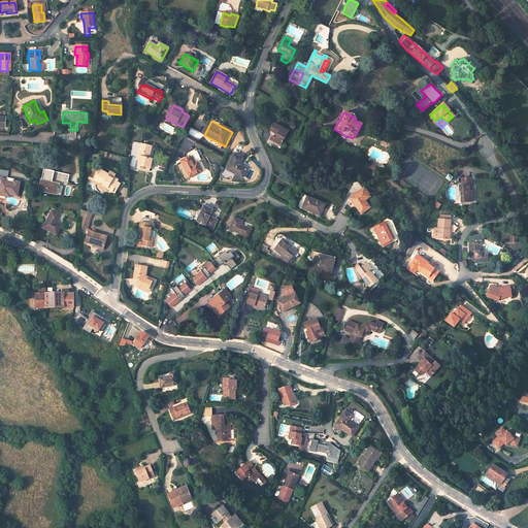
[(281,147),(287,133),(271,126),(268,133),(276,137),(275,140),(271,138),(269,142),(281,147)]
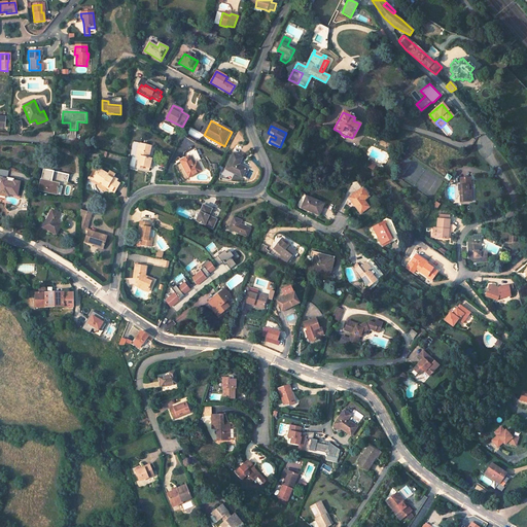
[(148,157),(150,146),(145,145),(144,147),(139,146),(137,156),(139,156),(137,168),(149,171),(152,159),(148,157)]
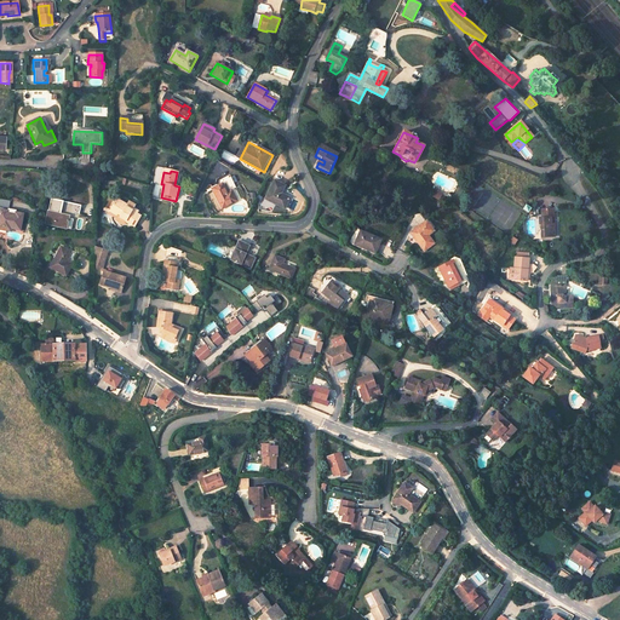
[(287,188),(276,182),(267,201),(286,211),(291,201),(282,197),(287,188)]
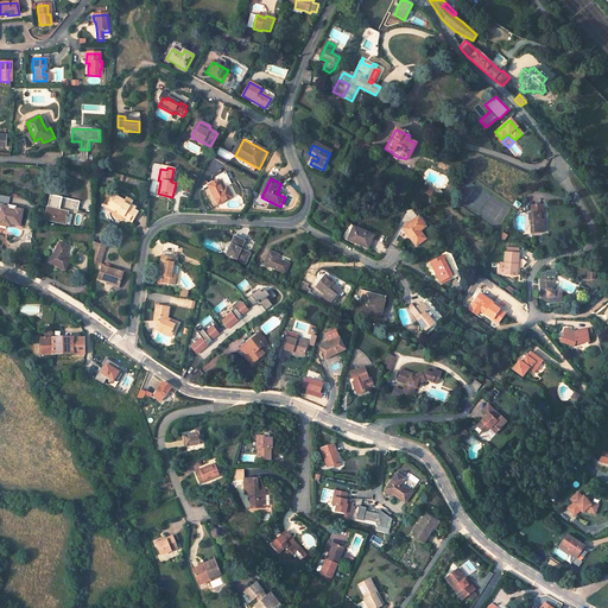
[(219,181),(208,185),(219,204),(233,197),(227,187),(223,189),(219,181)]
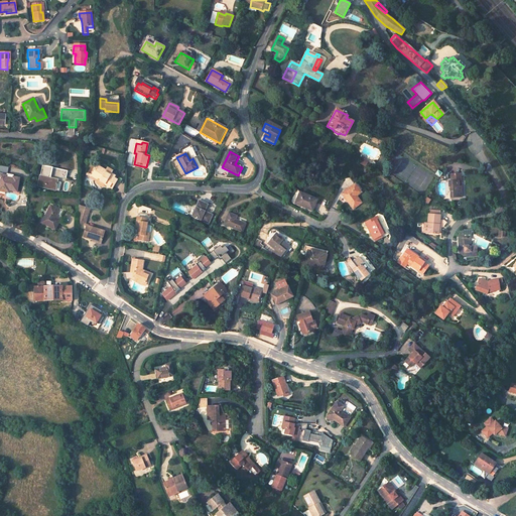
[(113,172),(107,168),(105,171),(104,173),(96,168),(91,176),(98,180),(105,184),(105,185),(109,188),(112,184),(114,186),(117,181),(114,179),(115,177),(111,174),(113,172)]
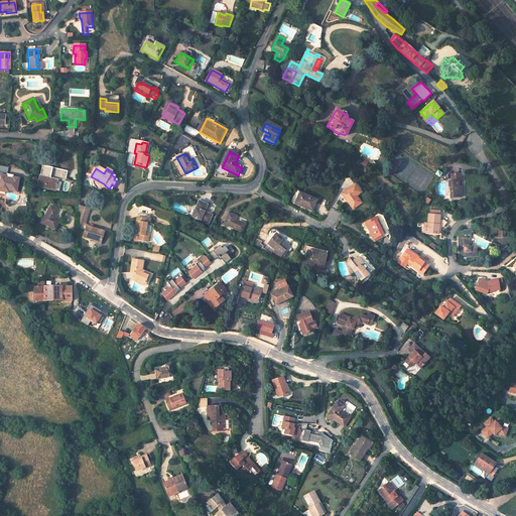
[(19,177),(0,173),(0,187),(9,189),(16,191),(19,177)]
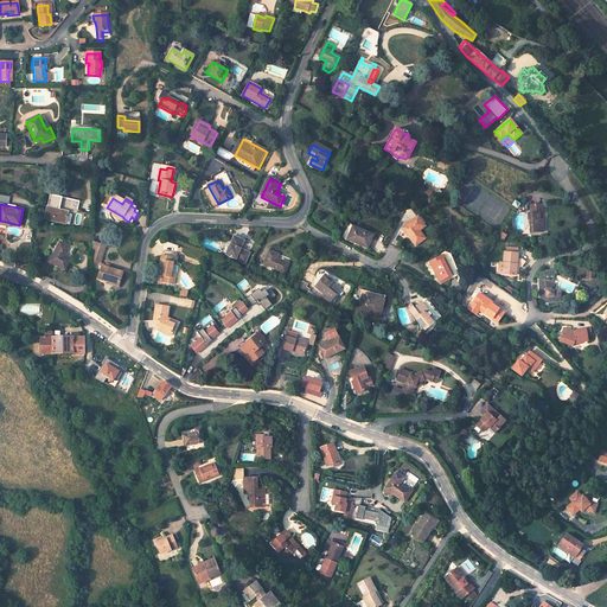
[(542,204),(530,205),(530,211),(528,211),(529,219),(531,219),(532,232),(544,231),(543,218),(541,218),(541,212),(543,212),(542,204)]
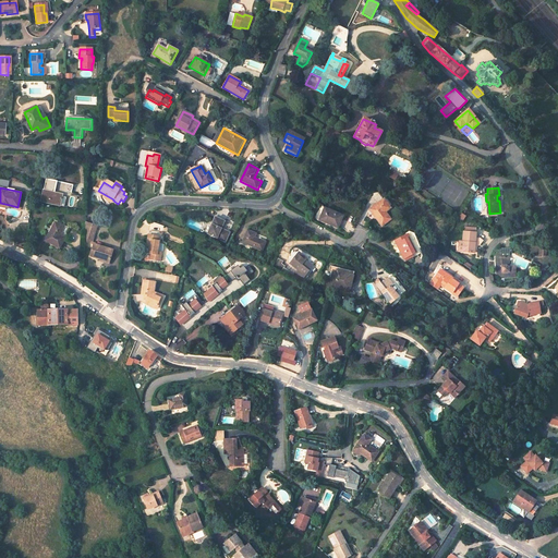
[(61,195),(44,191),(40,202),(59,206),(61,195)]
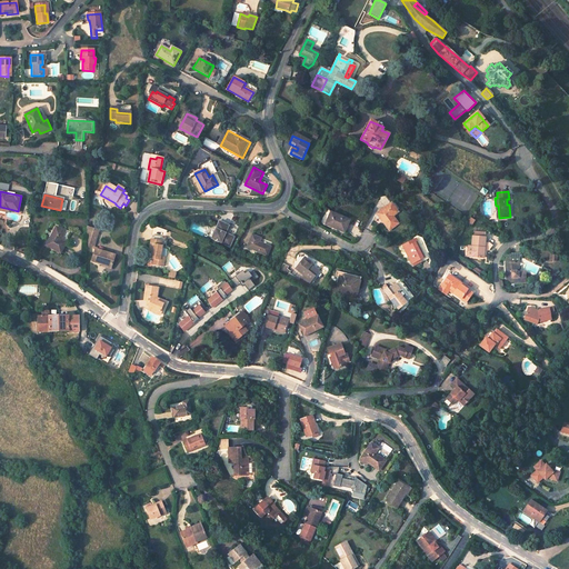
[(395,215),(401,209),(396,203),(395,205),(393,203),(379,213),(382,219),(383,218),(392,230),(400,223),(395,215)]
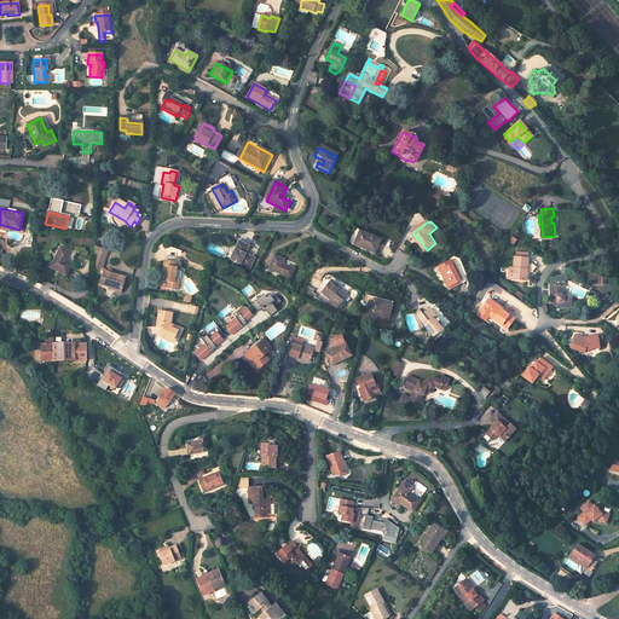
[(381,241),(360,231),(354,243),(364,247),(363,249),(375,254),(381,241)]
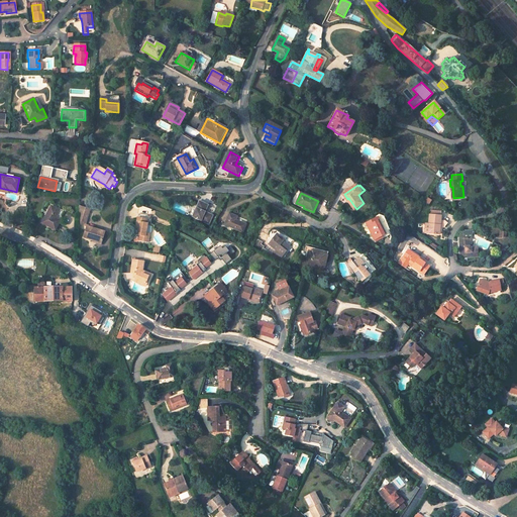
[(216,208),(200,201),(193,217),(209,224),(216,208)]
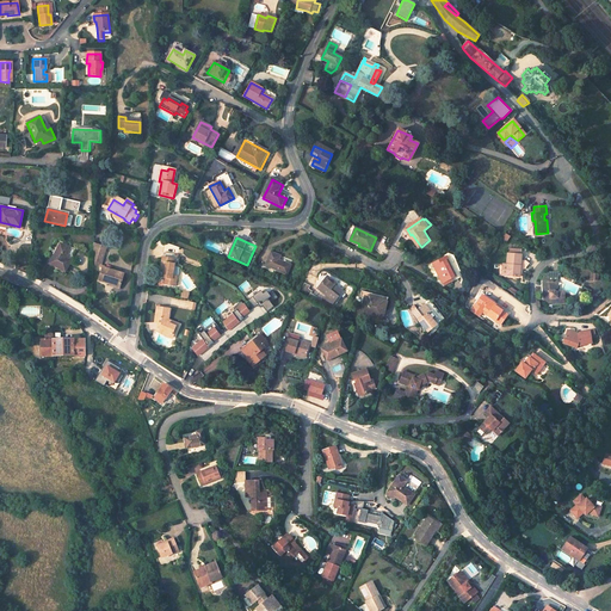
[(92,263),(100,265),(100,263),(106,245),(93,241),(92,263)]
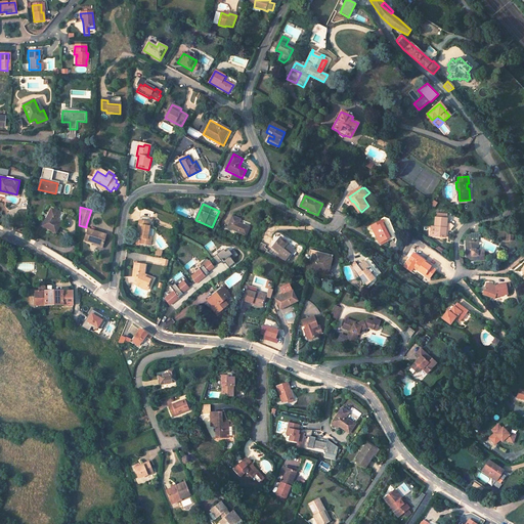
[(60,214),(52,209),(42,225),(55,233),(61,223),(56,221),(60,214)]
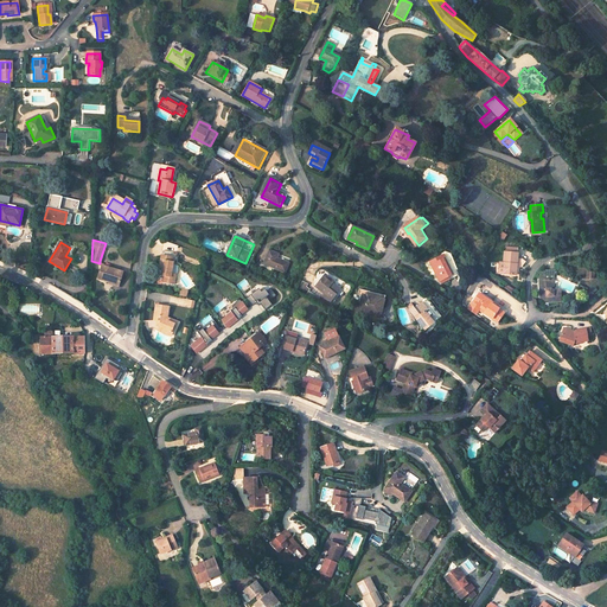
[(172,262),(174,253),(161,251),(160,256),(164,256),(163,261),(160,260),(159,267),(163,267),(161,275),(165,276),(164,282),(174,285),(176,275),(172,274),(174,262),(172,262)]
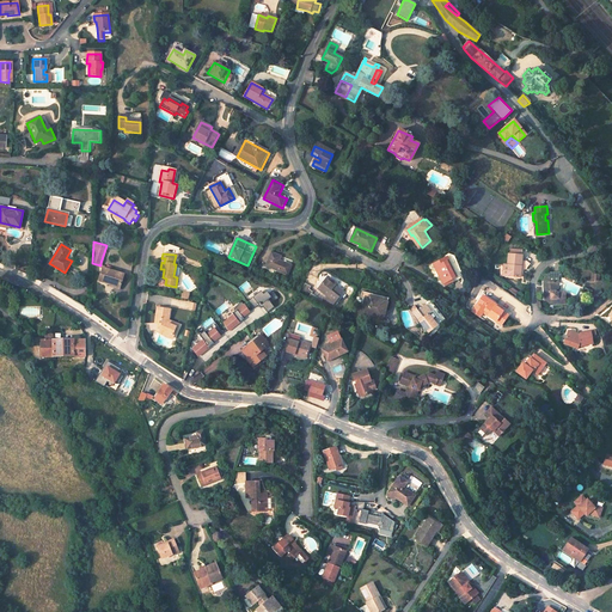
[(281,257),(273,254),(267,267),(288,275),(292,265),(280,261),(281,257)]
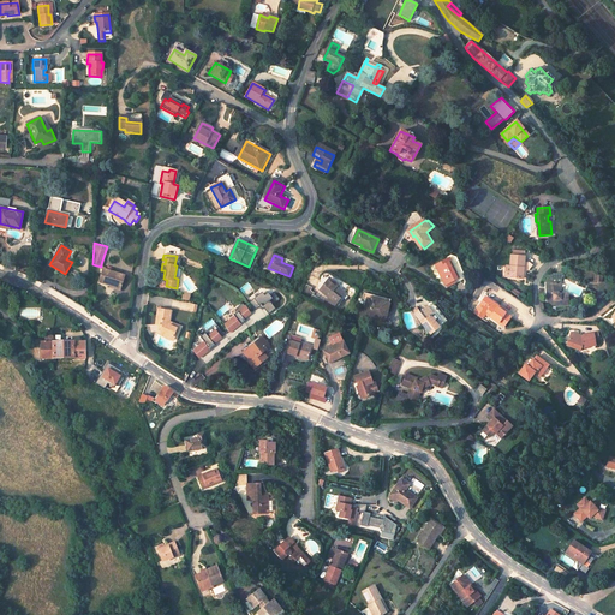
[(511,267),(511,278),(521,278),(521,270),(527,270),(533,263),(530,260),(521,260),(523,255),(508,255),(507,267),(511,267)]
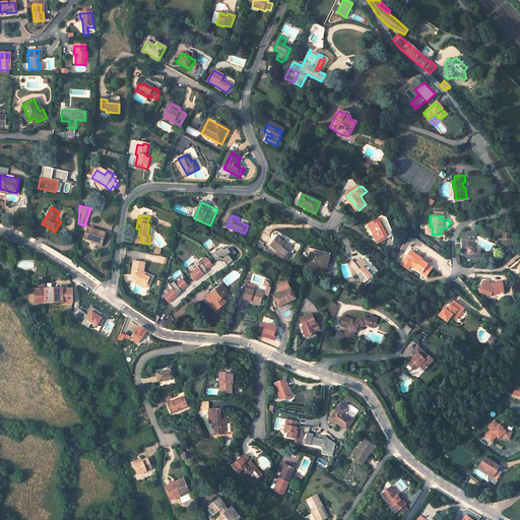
[(379,223),(377,220),(366,226),(368,231),(379,223)]
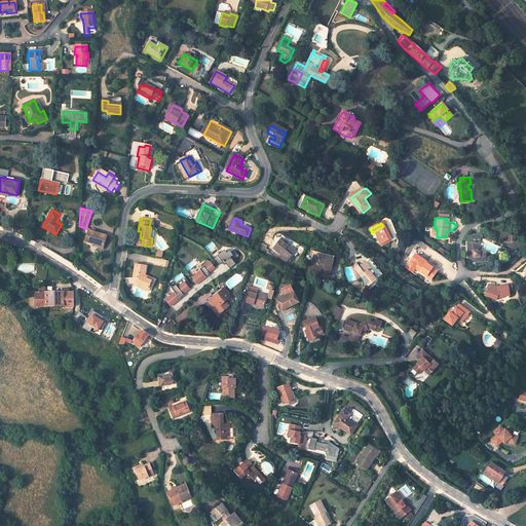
[(387,242),(391,240),(383,226),(372,233),(380,248),(387,242)]
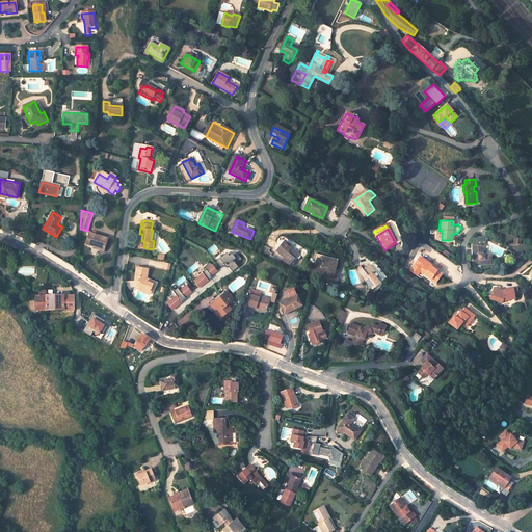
[(104,248),(107,237),(95,233),(88,231),(85,243),(95,246),(104,248)]
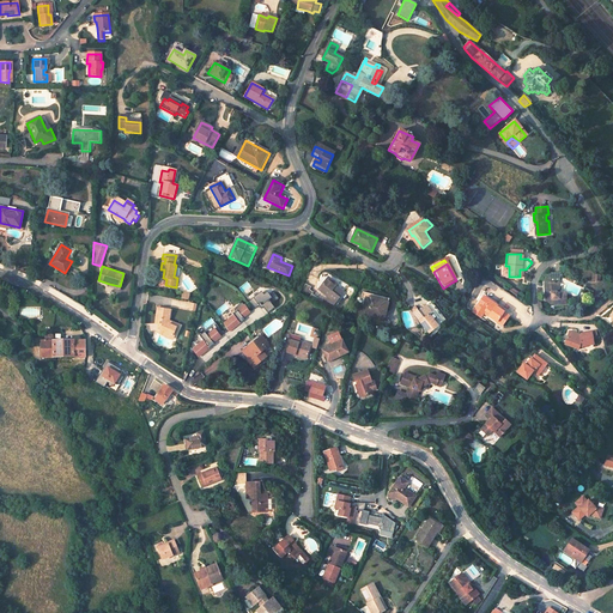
[(545,283),(545,302),(547,302),(553,302),(552,305),(566,305),(566,295),(558,295),(558,292),(560,290),(560,283),(564,283),(564,273),(558,273),(553,273),(553,283),(545,283)]
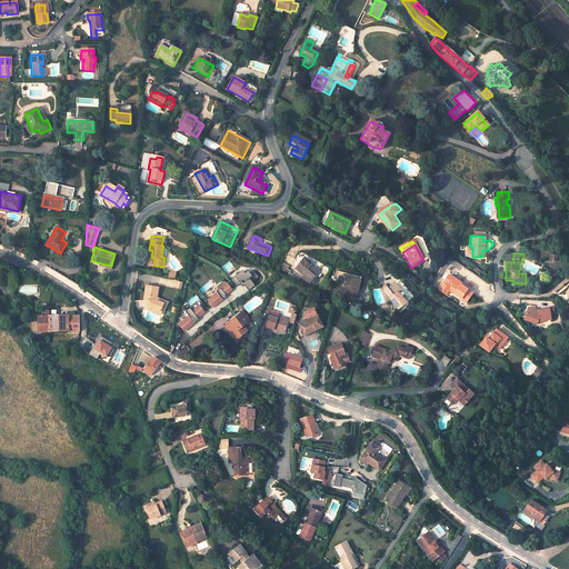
[(308,286),(318,272),(311,266),(302,259),(295,269),(303,276),(300,279),(308,286)]
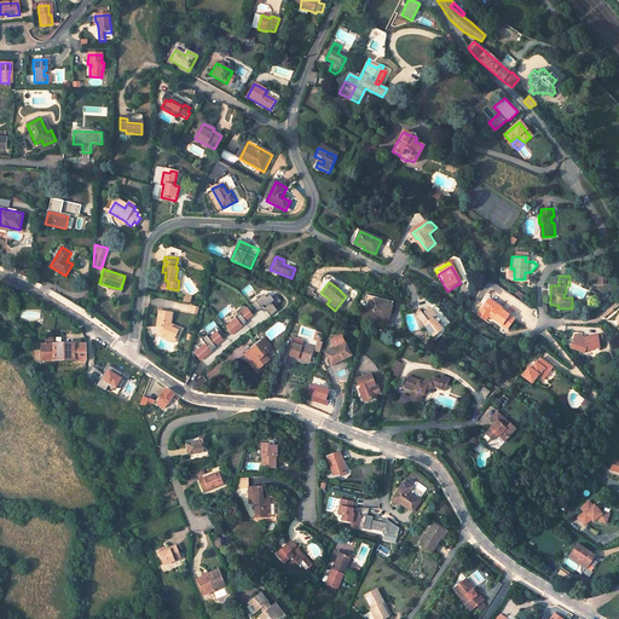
[(307,287),(305,294),(312,298),(314,290),(307,287)]
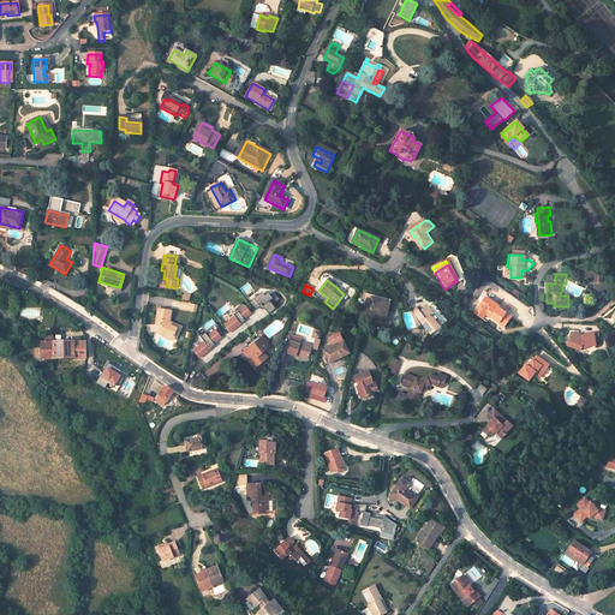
[(256,303),(254,300),(263,293),(262,292),(249,303),(251,305),(256,303)]
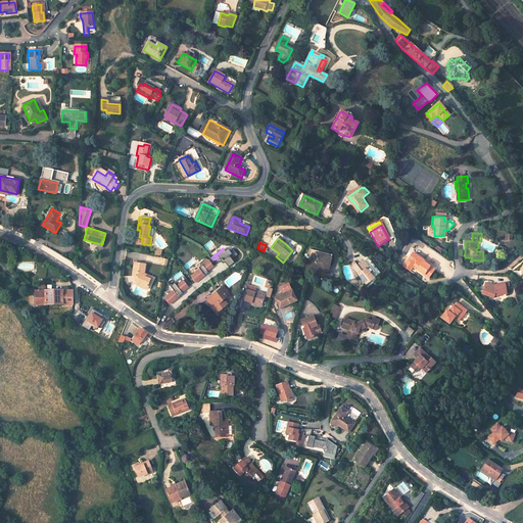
[(231,259),(237,254),(233,248),(229,251),(228,249),(225,251),(224,249),(216,255),(218,257),(214,259),(217,264),(221,260),(223,264),(224,263),(228,268),(234,263),(231,259)]
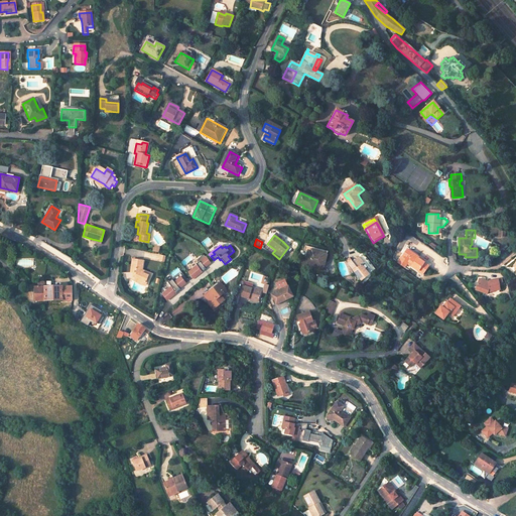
[(327,252),(304,246),(302,251),(306,252),(303,266),(321,271),(327,252)]
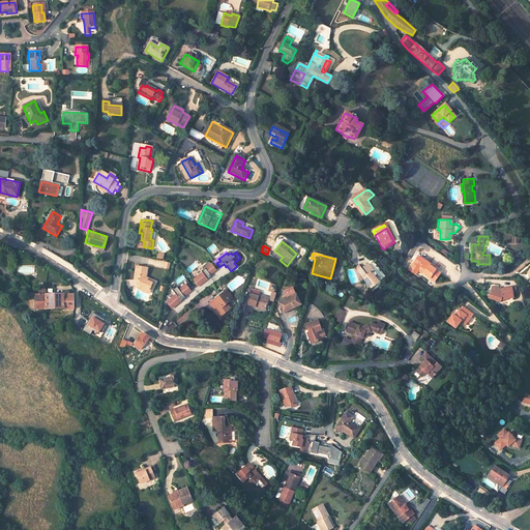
[(421,274),(434,283),(441,273),(430,265),(424,261),(420,258),(415,266),(419,269),(423,272),(421,274)]
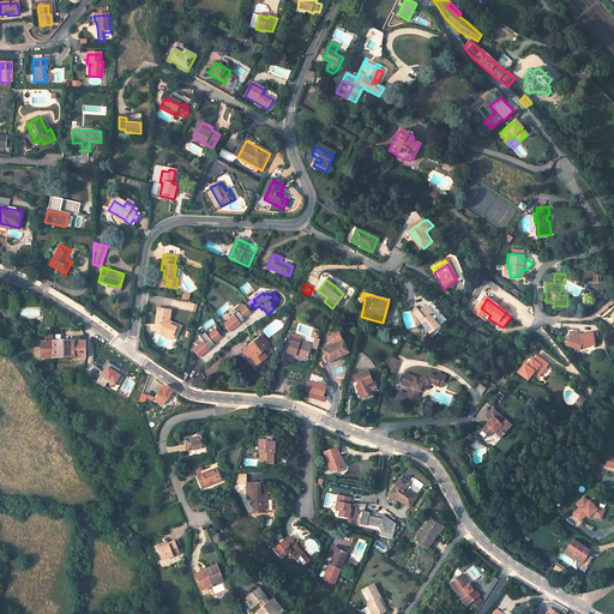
[(244,318),(250,313),(242,304),(235,308),(238,312),(233,314),(234,317),(224,324),(230,331),(242,321),(241,320),(244,318)]
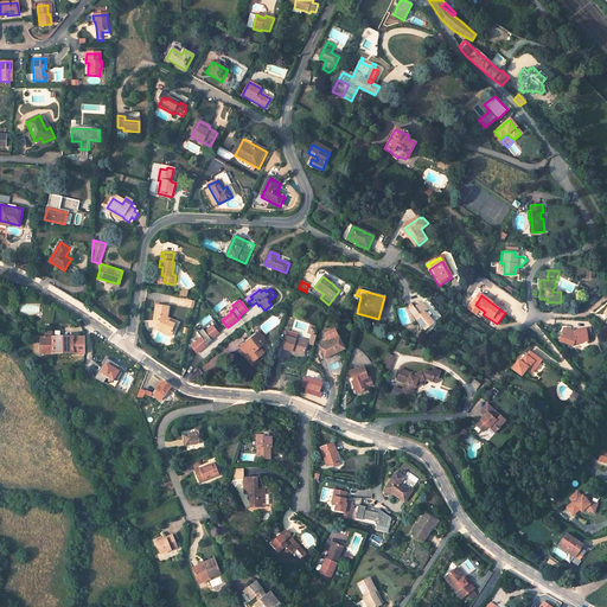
[(429,308),(423,301),(415,307),(411,302),(408,306),(426,330),(435,321),(427,311),(429,308)]
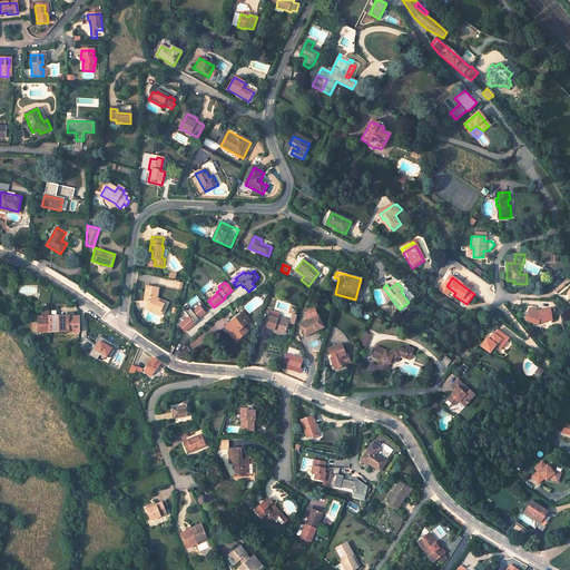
[(475,291),(463,283),(462,285),(474,294),(475,291)]
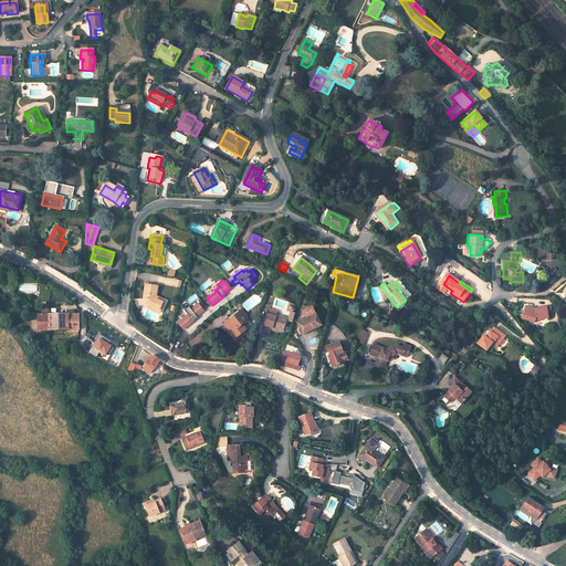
[(146,284),(143,300),(148,302),(149,306),(159,312),(164,303),(155,300),(156,296),(158,286),(146,284)]
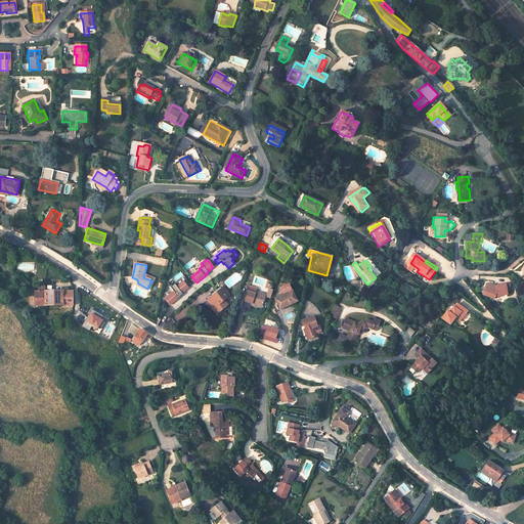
[(181,293),(191,286),(186,279),(183,281),(177,287),(174,284),(170,287),(174,292),(165,299),(169,305),(179,298),(178,296),(181,293)]
